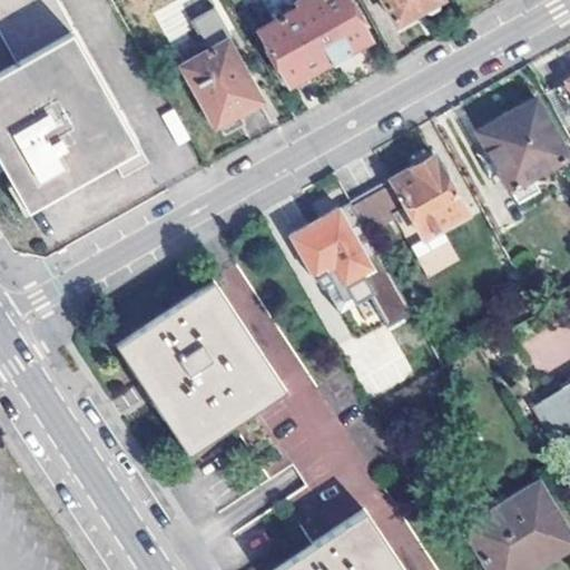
[(0,165),(1,168),(27,212),(111,164),(120,177),(146,160),(56,0),(0,0),(0,37),(15,64),(0,71),(0,165)]
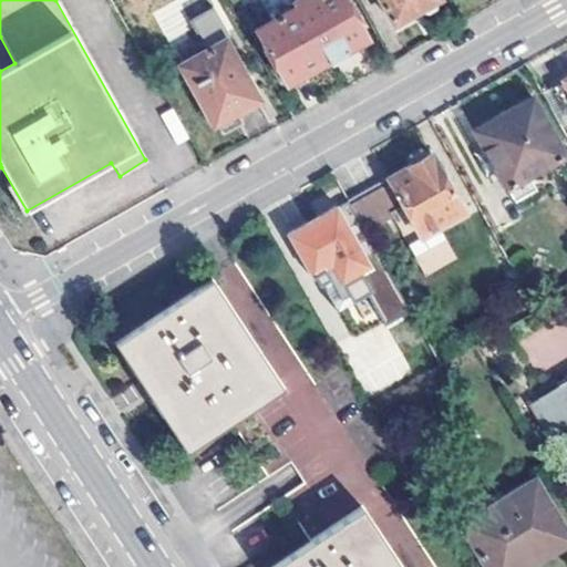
[(256,29),(286,83),(366,38),(343,0),(309,0),(308,0),(292,0),(291,1),(291,0),(259,0),(260,1),(255,6),(265,23),(256,29)]
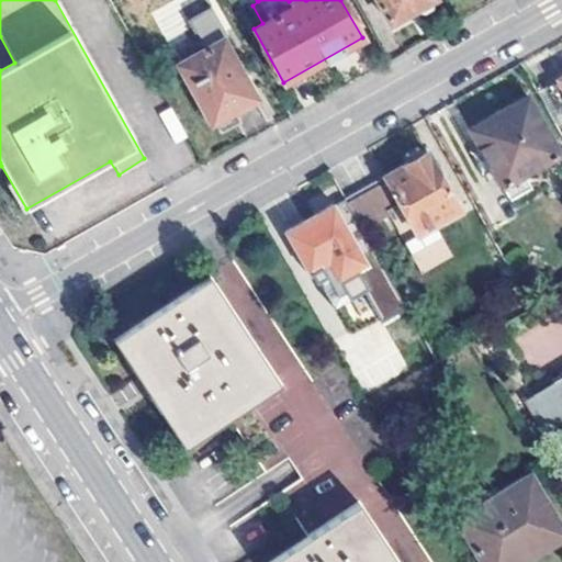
[(374,0),(389,23),(431,0),(374,0)]
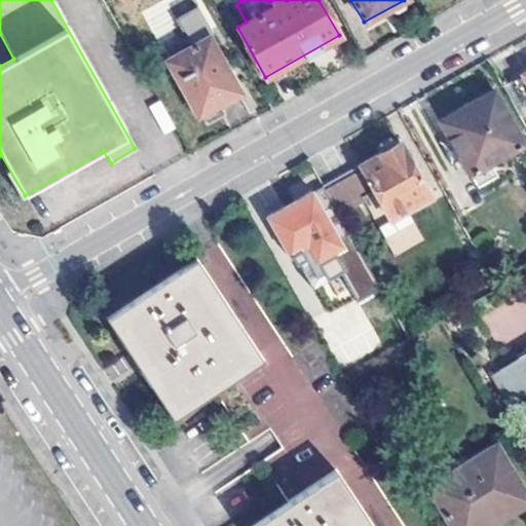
[(187,39),(209,28),(197,7),(176,19),(187,39)]
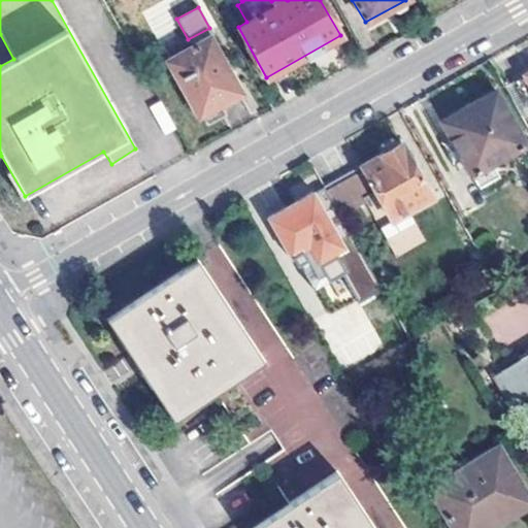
[(168,61),(198,116),(201,114),(207,123),(222,114),(217,104),(238,93),(207,38),(168,61)]
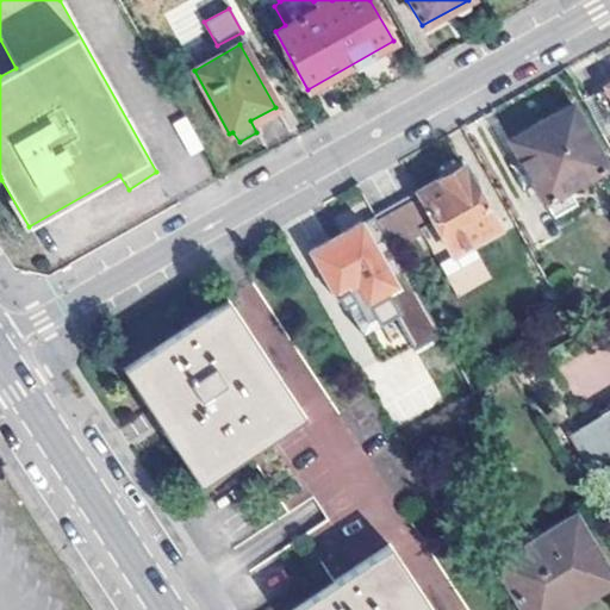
[(572,104),(509,141),(549,213),(568,205),(564,193),(607,167),(572,104)]
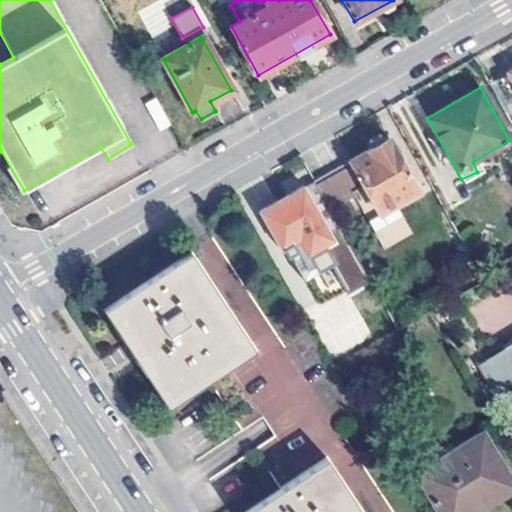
[(156,97),(145,103),(159,130),(170,125),(156,97)]
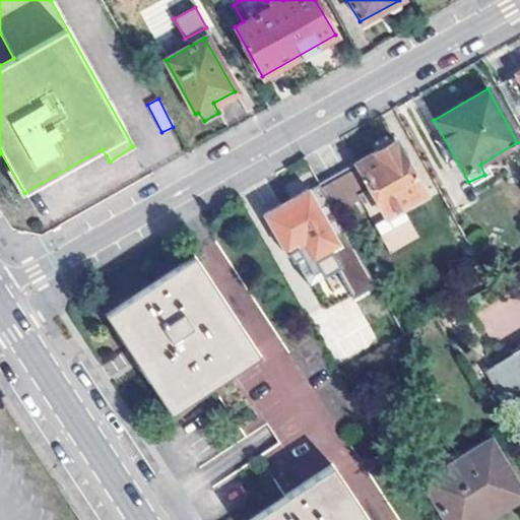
[(318,185),(334,214),(372,192),(385,217),(424,194),(395,142),(385,137),(375,143),(377,151),(318,185)]
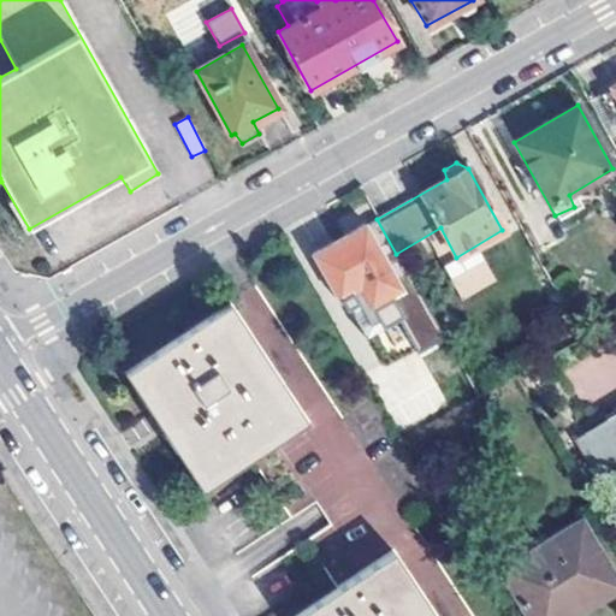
[(615,179),(598,190),(615,224),(615,179)]
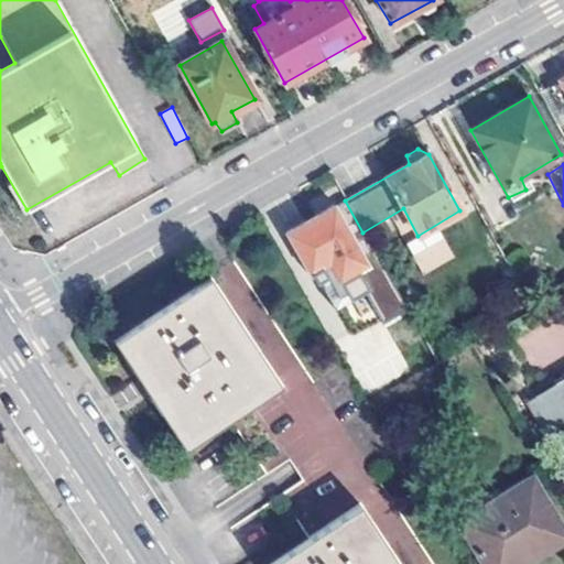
[(289,231),(321,291),(365,263),(334,207),(289,231)]
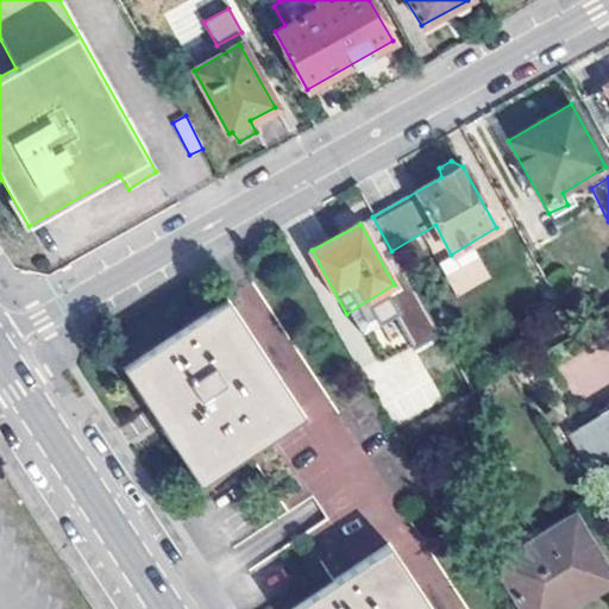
[(307,421),(277,375),(265,383),(242,349),(253,340),(227,300),(123,371),(150,410),(162,402),(167,410),(186,438),(174,446),(202,490),(307,421)]
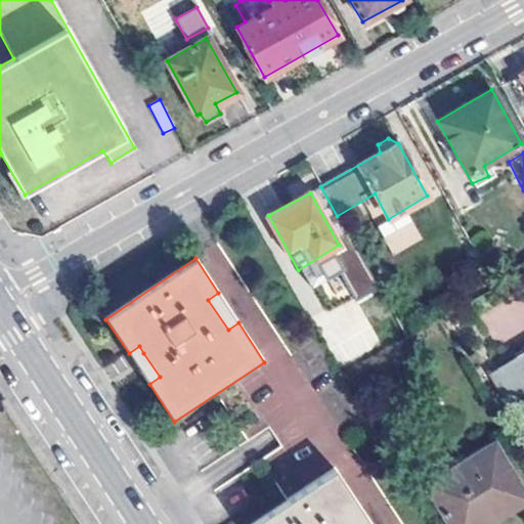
[(238,322),(218,293),(208,300),(228,330),(238,322)]
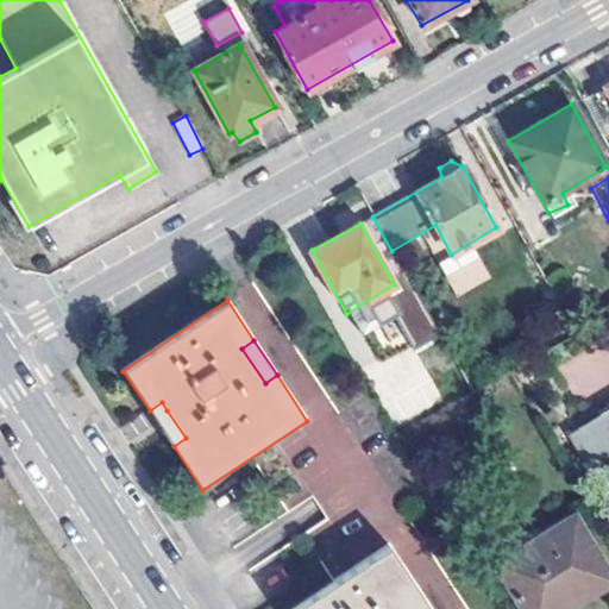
[(150,410),(174,446),(186,438),(167,410),(162,402),(150,410)]
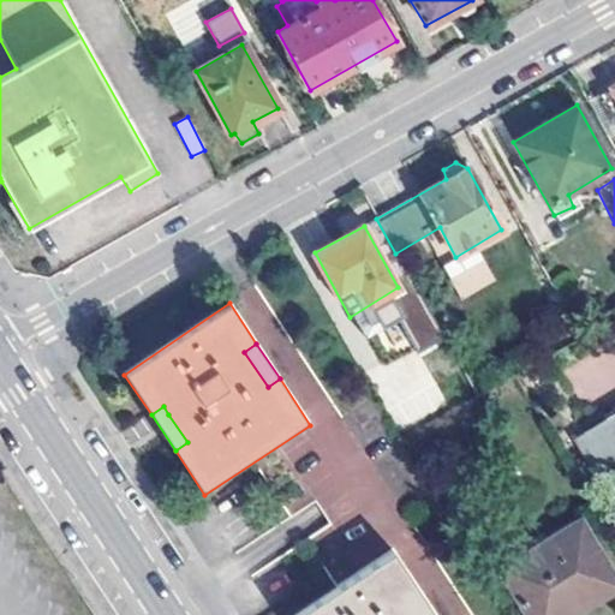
[(614,418),(590,434),(605,463),(614,455),(614,418)]
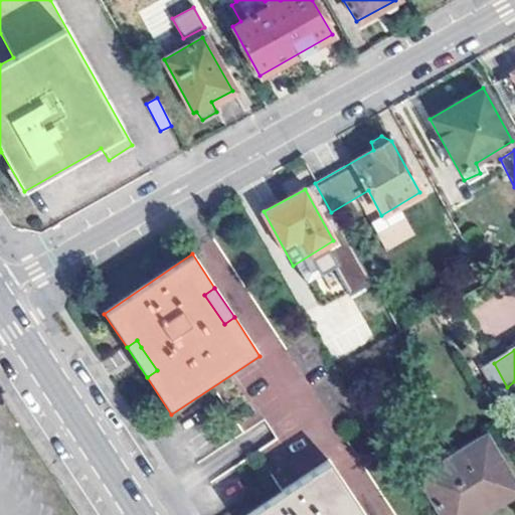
[(419,479),(443,514),(486,514),(514,497),(514,489),(485,439),(419,479)]
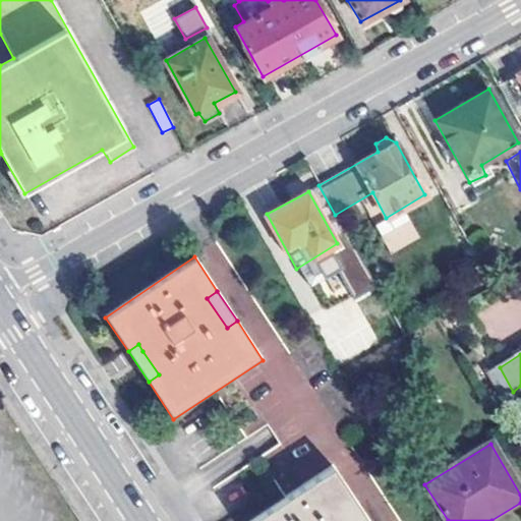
[(355,520),(346,508),(357,503),(333,467),(252,520),(355,520)]
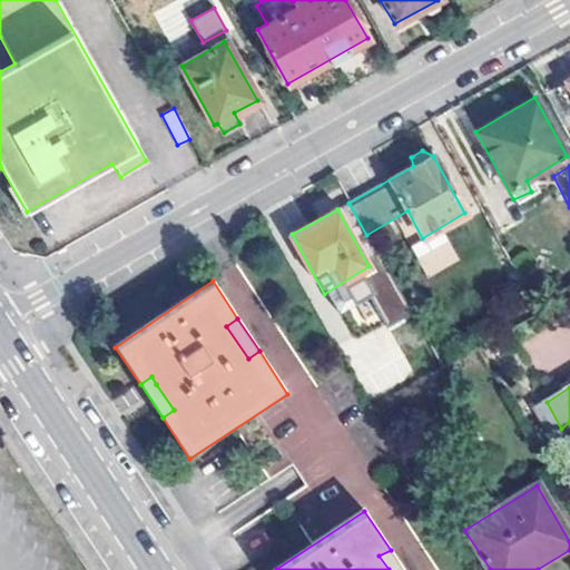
[(403,569),(391,550),(379,556),(389,569),(403,569)]
